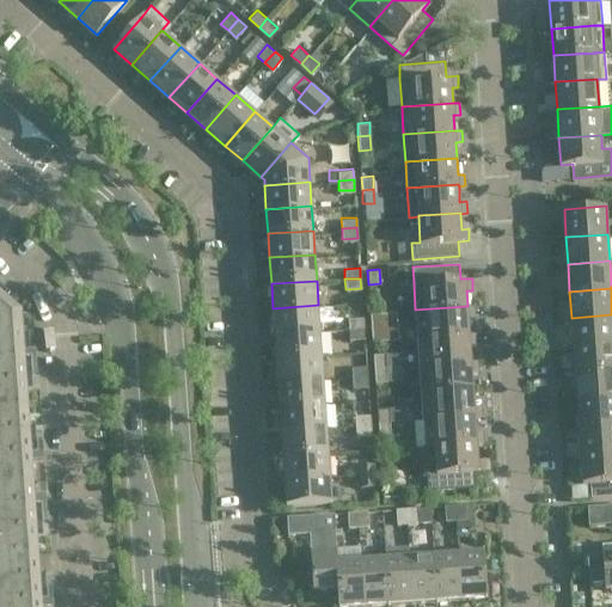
[(0,319),(22,310),(0,290),(0,319)]
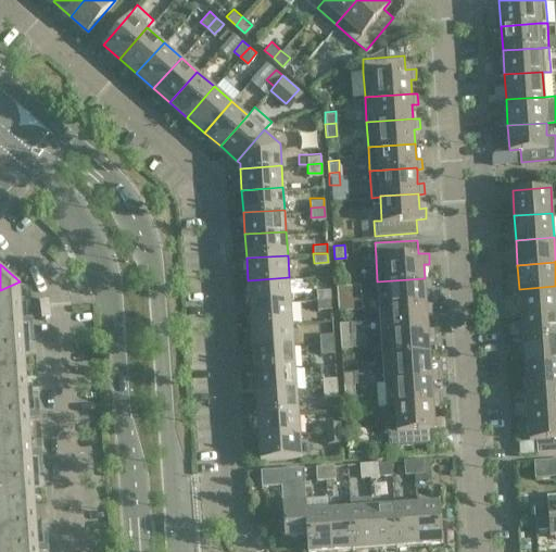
[(249,303),(290,300),(289,277),(248,280),(249,303)]
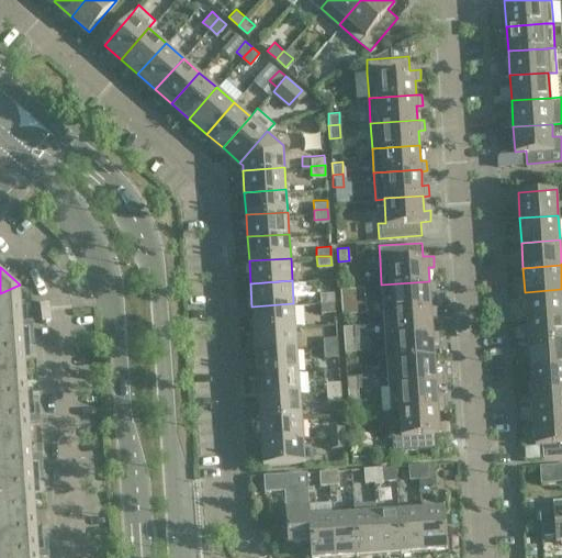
[(430,307),(429,292),(436,291),(435,280),(429,281),(381,285),(383,310),(430,307)]
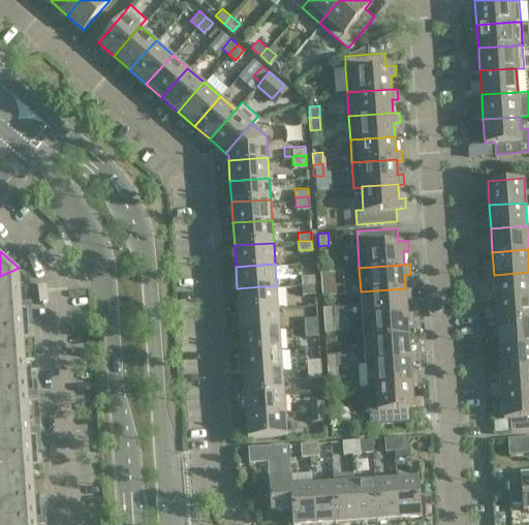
[(0,356),(25,354),(23,323),(19,268),(0,276),(0,356)]
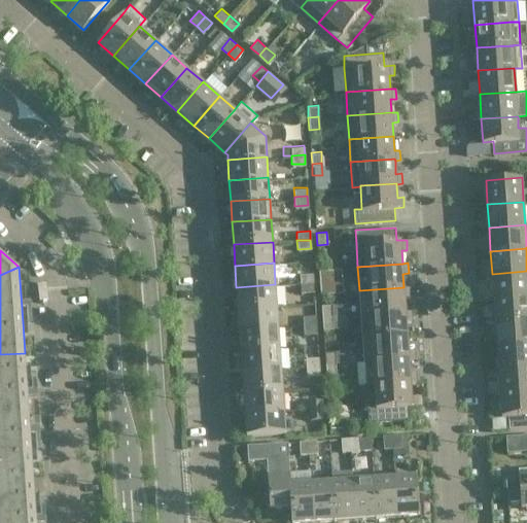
[(320,282),(330,281),(329,269),(319,270),(320,282)]
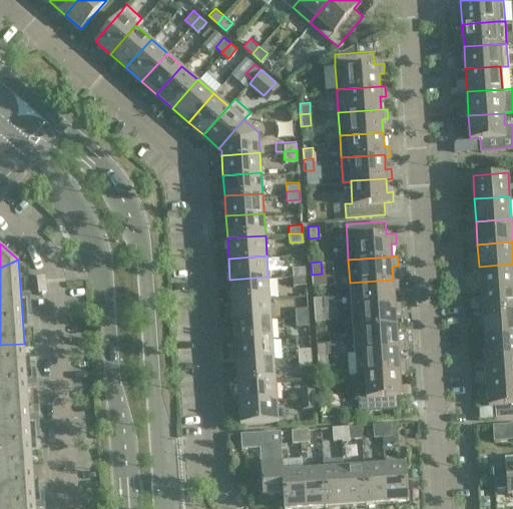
[(480,289),(512,287),(512,264),(479,267),(480,289)]
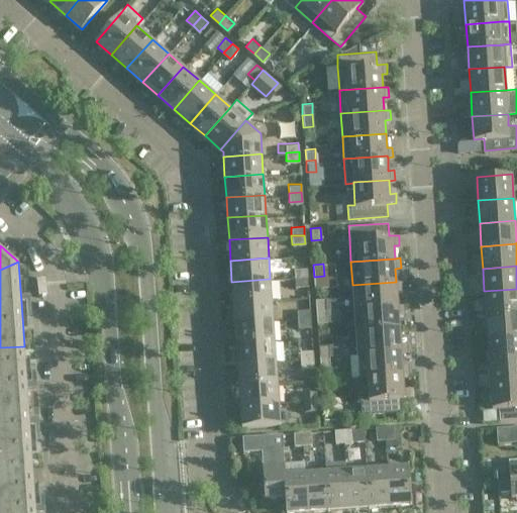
[(307,268),(294,269),(295,277),(307,276),(307,268)]
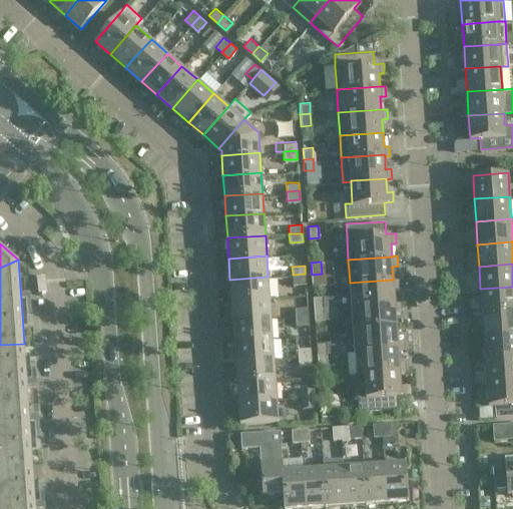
[(293,284),(306,283),(305,274),(293,275),(293,284)]
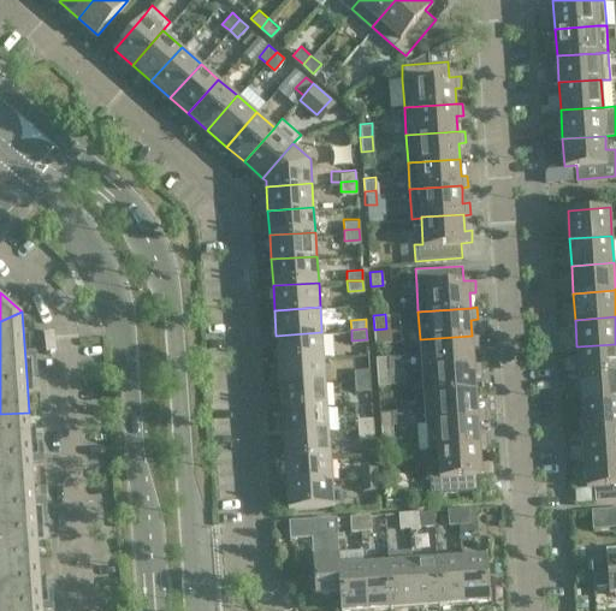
[(276,336),(278,360),(324,356),(321,332),(276,336)]
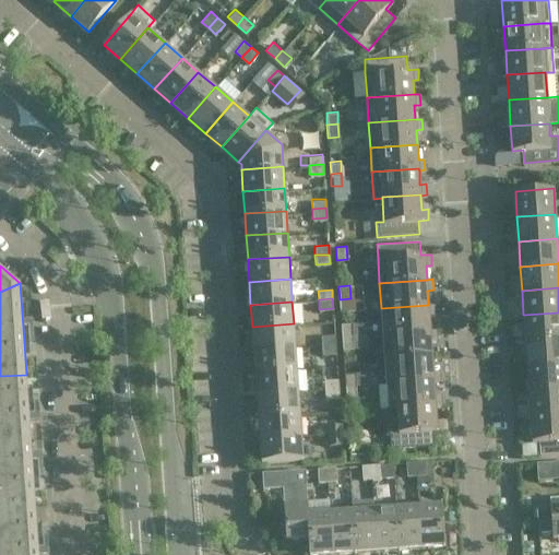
[(430,329),(429,315),(435,315),(435,304),(428,305),(381,308),(383,333),(430,330),(430,329)]
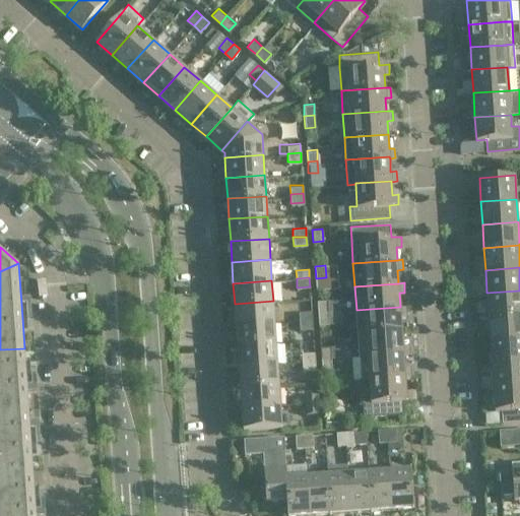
[(489,317),(519,314),(519,291),(486,293),(489,317)]
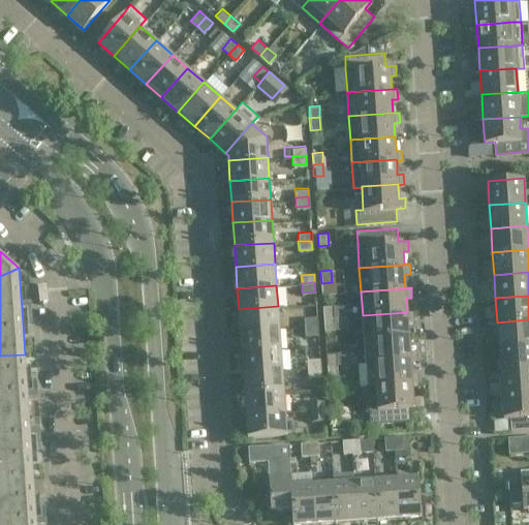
[(334,316),(333,305),(322,306),(323,317),(334,316)]
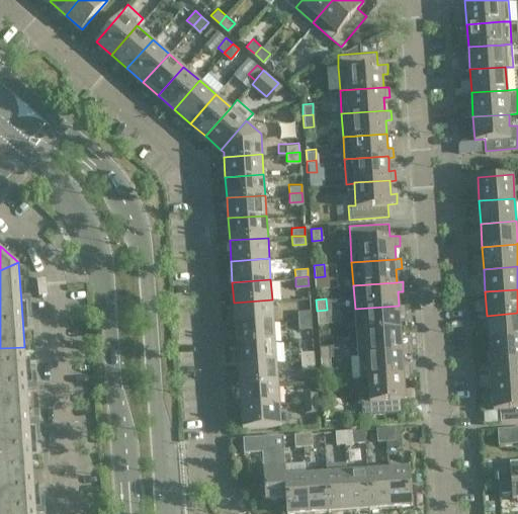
[(235,323),(273,321),(272,300),(234,303),(235,323)]
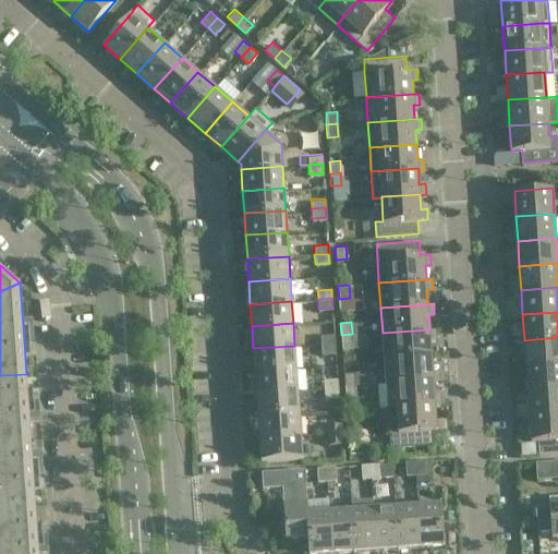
[(431,354),(429,339),(436,339),(435,328),(429,328),(429,329),(383,333),(384,358),(431,354)]
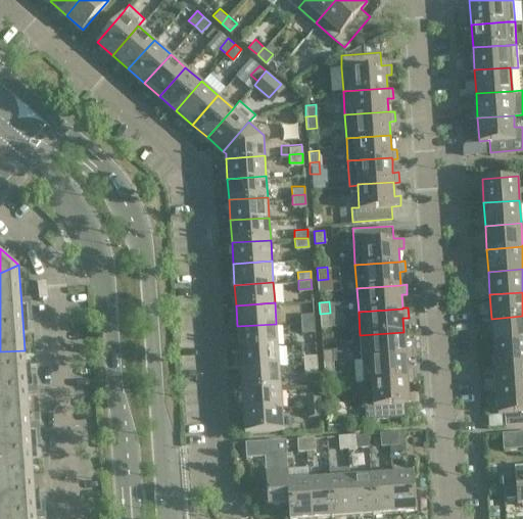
[(314,312),(300,313),(300,322),(314,321),(314,312)]
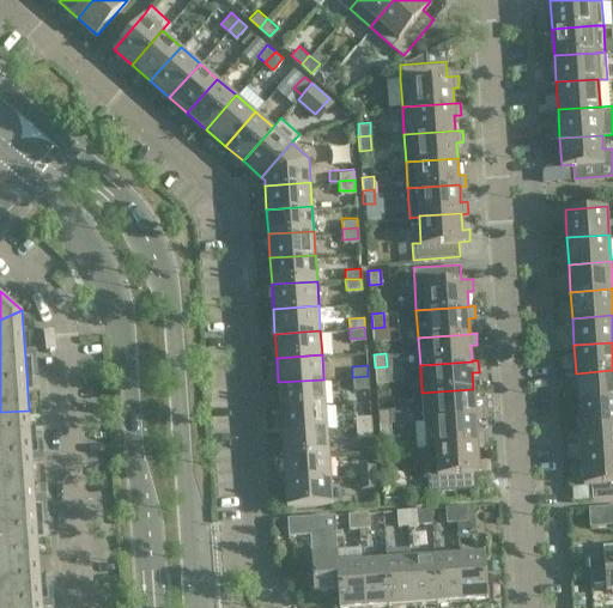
[(375,368),(376,382),(388,381),(387,366),(375,368)]
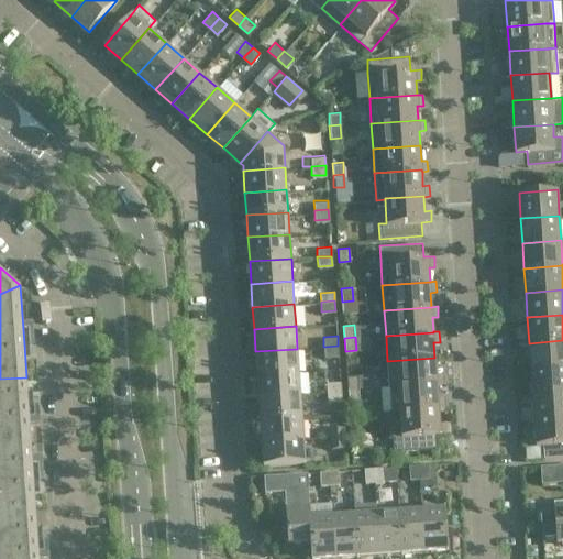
[(531,368),(562,365),(562,340),(529,343),(531,368)]
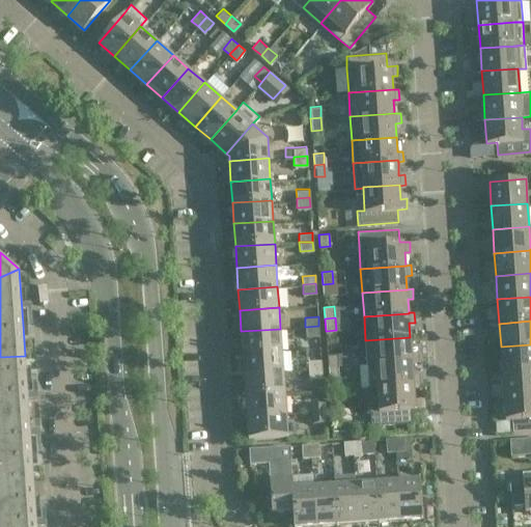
[(306,336),(319,335),(318,326),(305,327),(306,336)]
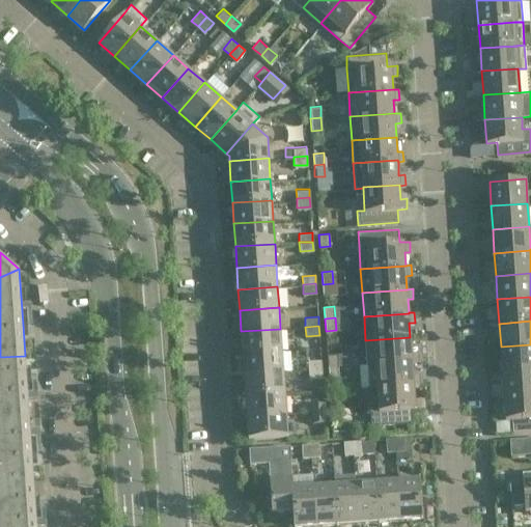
[(243,353),(282,350),(280,329),(241,331),(243,353)]
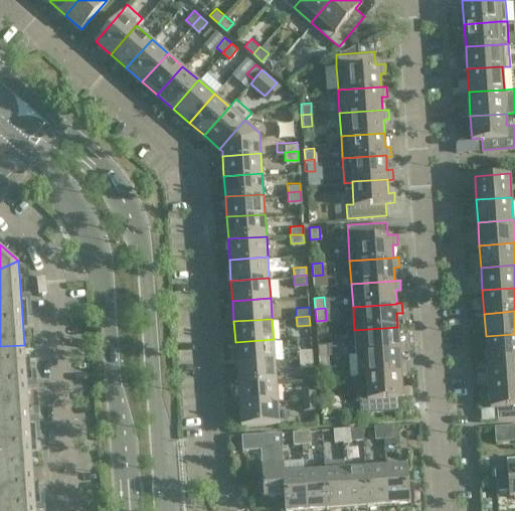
[(399,350),(404,350),(404,340),(398,340),(397,327),(354,330),(356,352),(399,349),(399,350)]
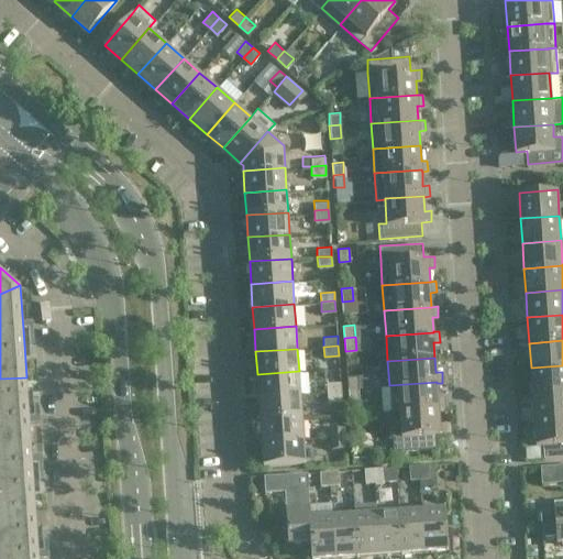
[(562,391),(562,365),(531,368),(532,393),(562,391)]
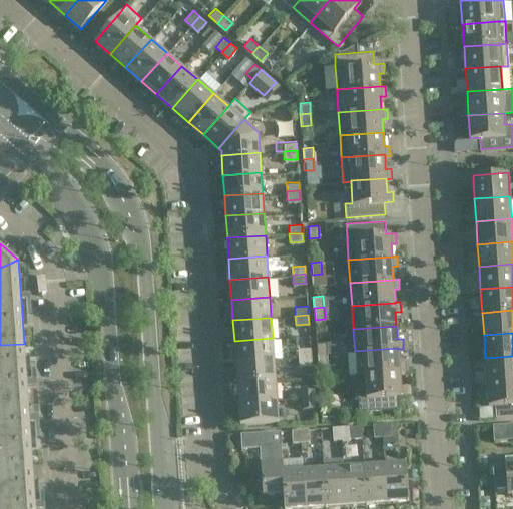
[(235,361),(274,358),(273,338),(234,341),(235,361)]
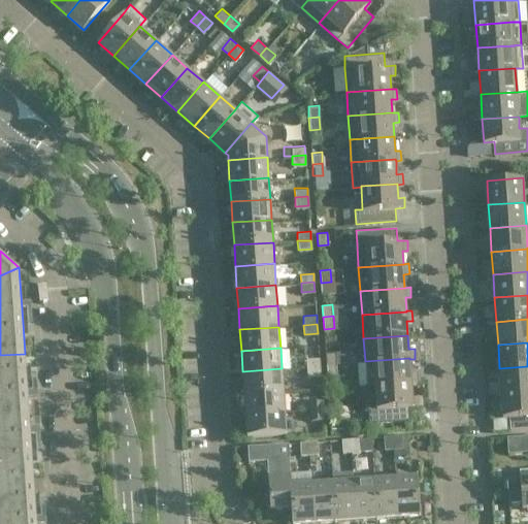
[(336,363),(335,352),(325,352),(326,364),(336,363)]
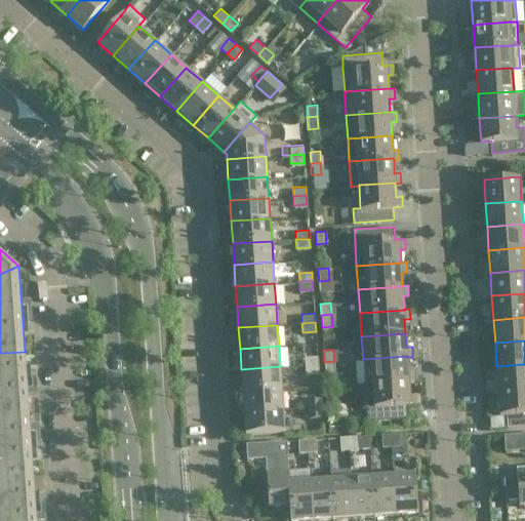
[(0,414),(29,413),(27,383),(25,352),(0,353),(0,414)]
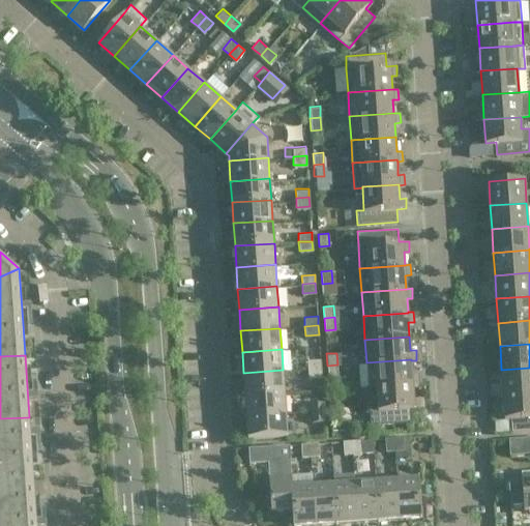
[(321,368),(321,358),(307,359),(307,369),(321,368)]
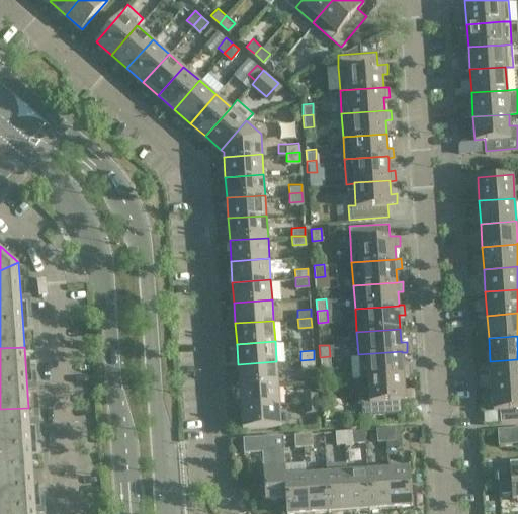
[(358,354),(359,378),(367,377),(367,376),(403,374),(403,375),(409,375),(408,365),(403,365),(402,352),(402,351),(358,354)]
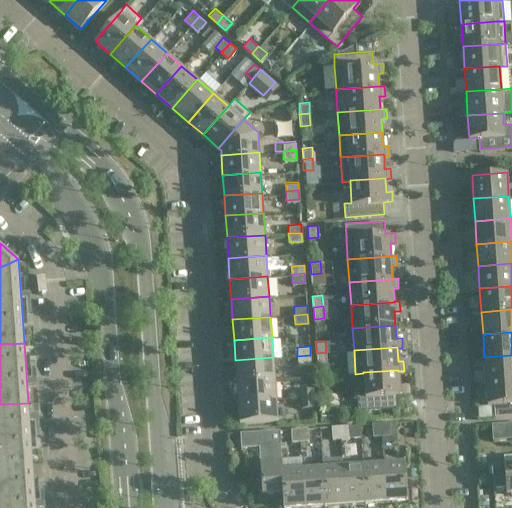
[(316,353),(317,364),(327,363),(326,352),(316,353)]
